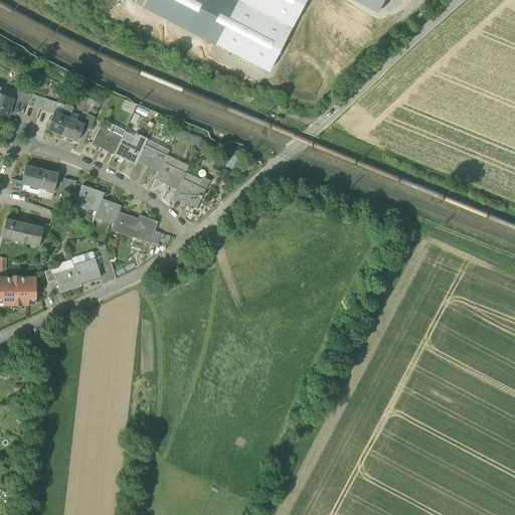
[(236,0),(145,0),(142,7),(213,44),(236,0)]
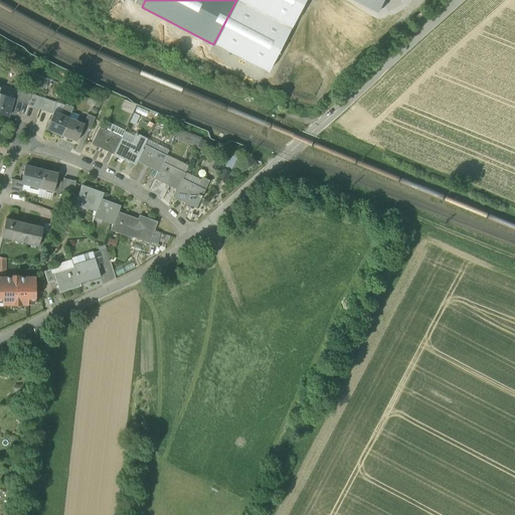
[(304,0),(236,0),(213,44),(268,72),(304,0)]
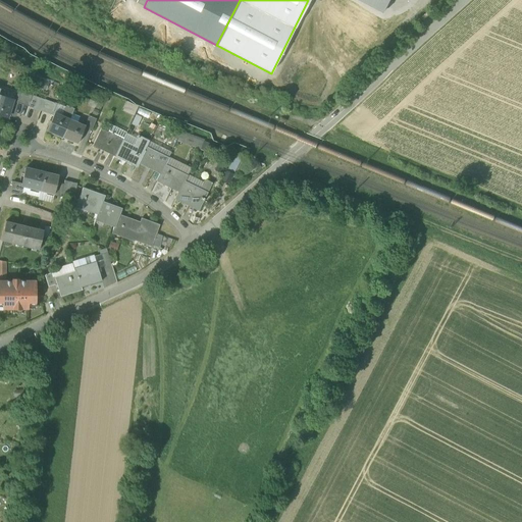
[(361,0),(384,12),(390,0),(361,0)]
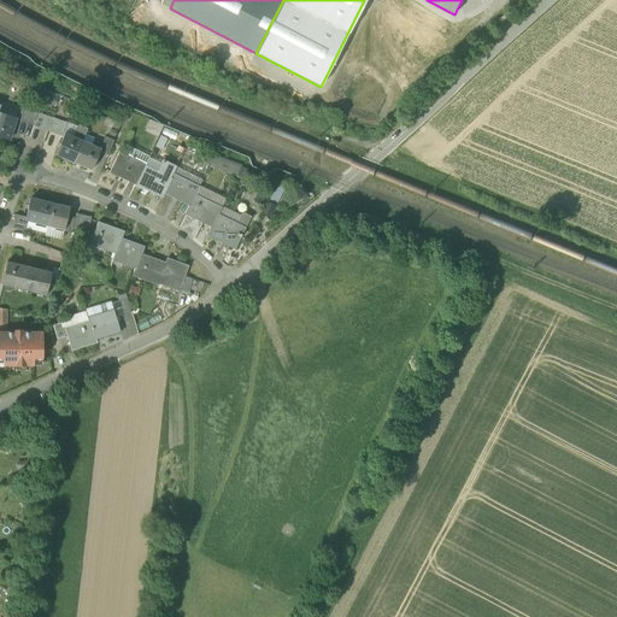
[(54,106),(58,98),(47,93),(43,103),(54,106)]
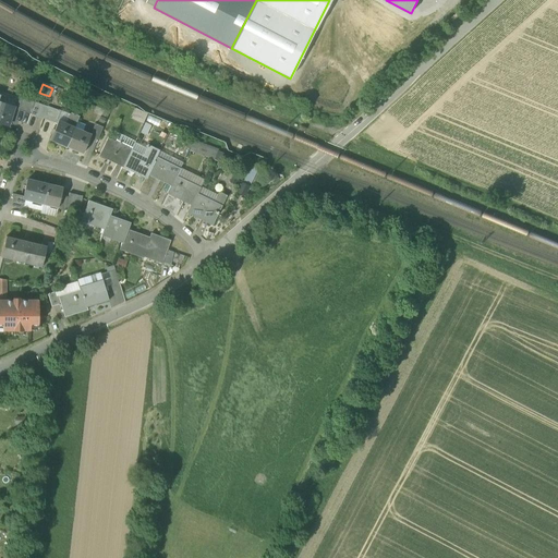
[(59,111),(48,107),(43,105),(41,105),(35,102),(35,104),(34,102),(22,99),(17,110),(31,114),(37,117),(44,119),(55,123),(56,121),(59,111)]
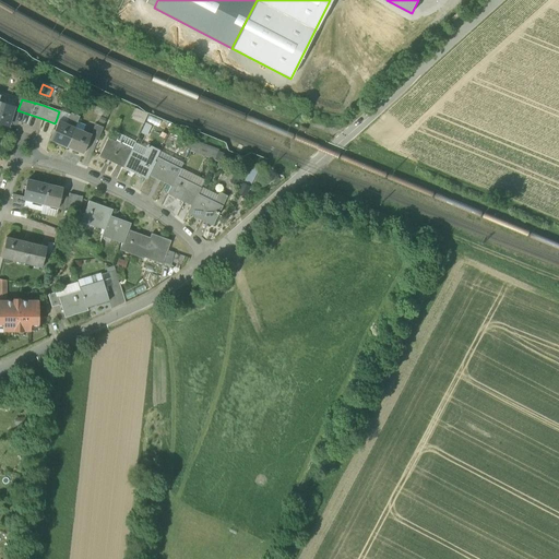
[(0,123),(8,127),(14,107),(0,102),(0,123)]
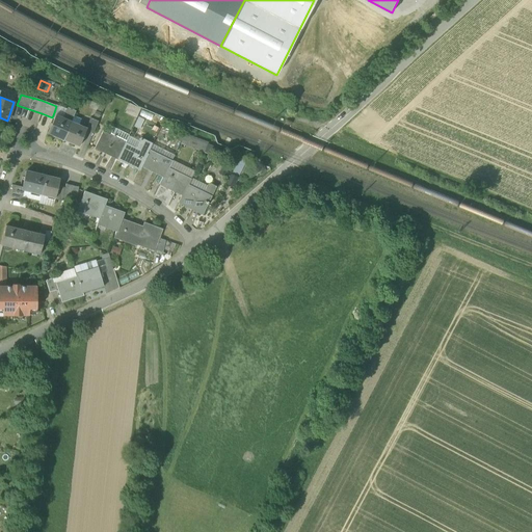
[(53,115),(55,115),(62,118),(67,109),(57,105),(56,106),(53,115)]
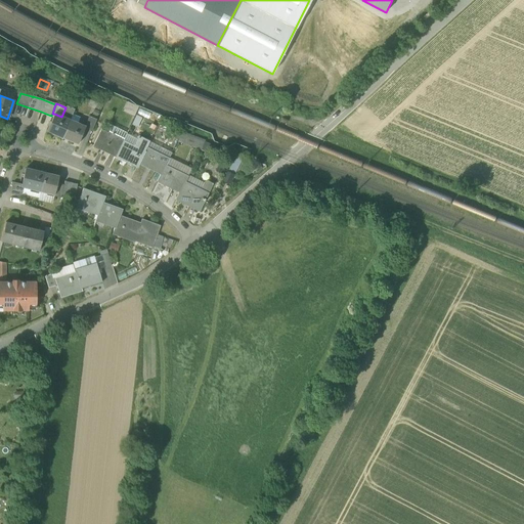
[(134,116),(138,107),(127,103),(122,112),(134,116)]
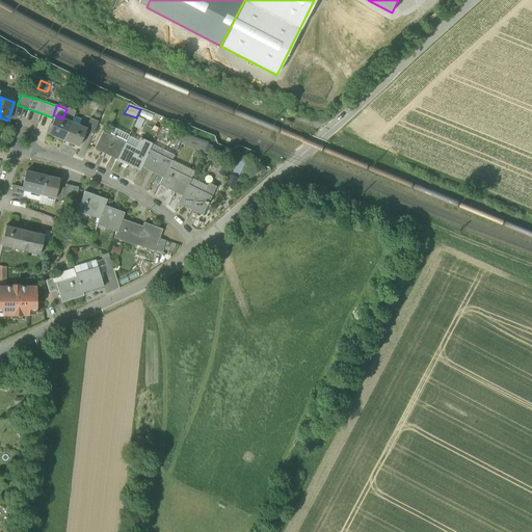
[(48,133),(63,140),(71,123),(74,116),(76,110),(71,108),(65,121),(62,118),(55,115),(54,118),(48,133)]
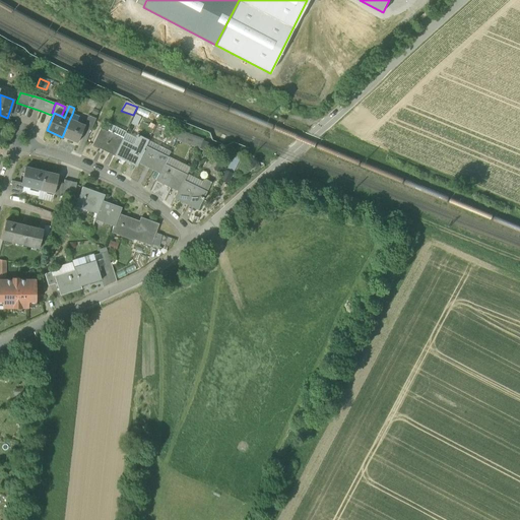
[(79,117),(72,114),(69,120),(77,123),(79,117)]
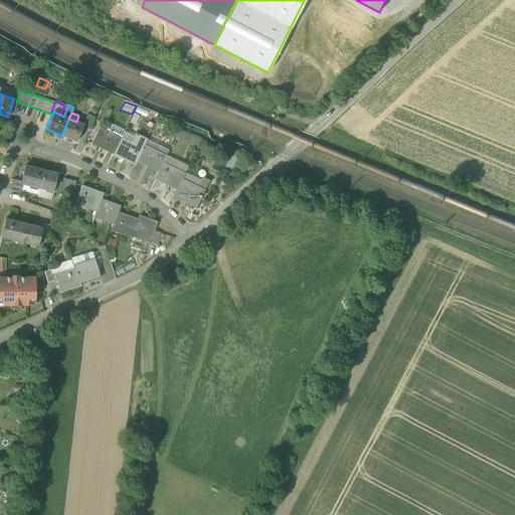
[(81,130),(89,133),(96,118),(88,115),(83,125),(81,130)]
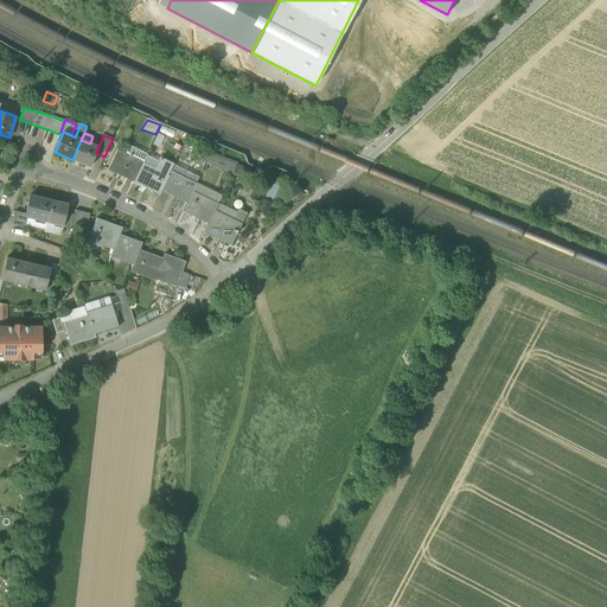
[(164,138),(157,135),(153,144),(159,147),(164,138)]
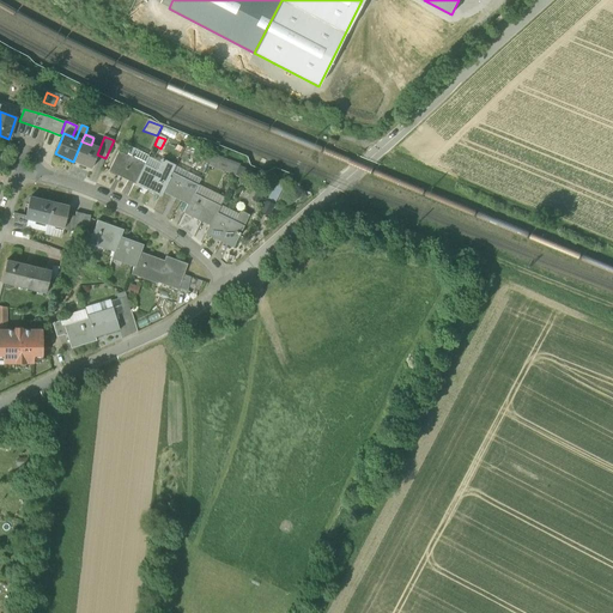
[(91,145),(82,141),(73,162),(91,169),(97,155),(99,149),(91,145)]
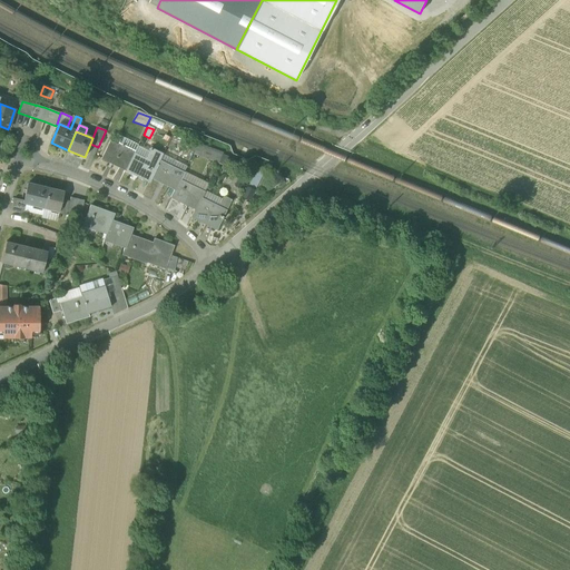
[(101,159),(125,172),(134,153),(137,146),(138,145),(121,137),(118,145),(110,141),(101,159)]
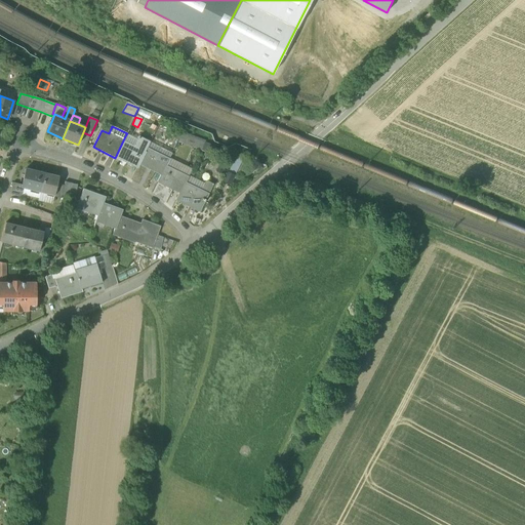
[(205,143),(182,133),(177,142),(201,151),(205,143)]
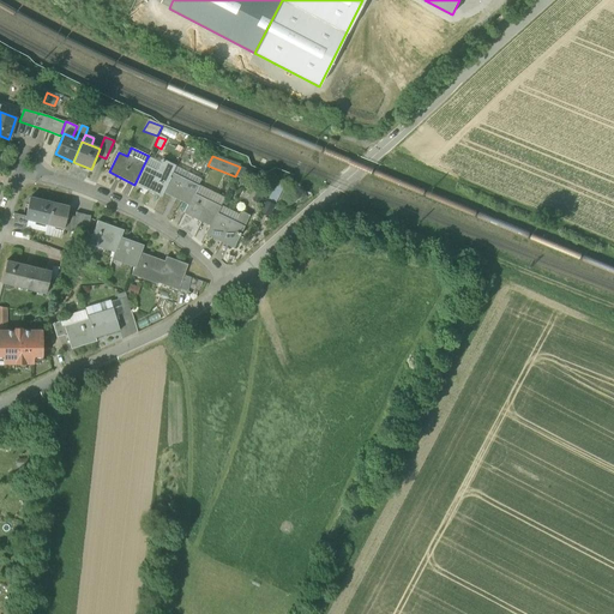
[(161,163),(148,157),(144,164),(157,172),(161,163)]
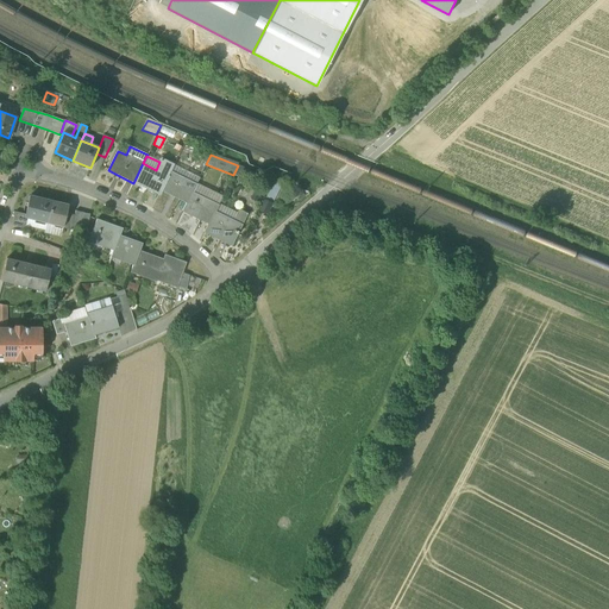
[(159,162),(156,170),(169,176),(171,171),(175,165),(175,164),(162,158),(159,162)]
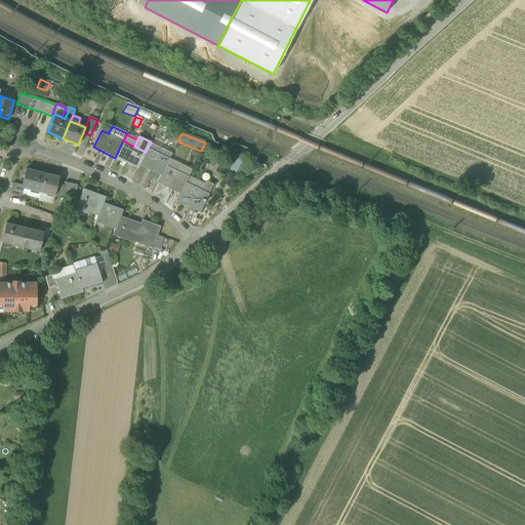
[(139,165),(146,152),(134,147),(123,140),(115,158),(137,168),(139,165)]
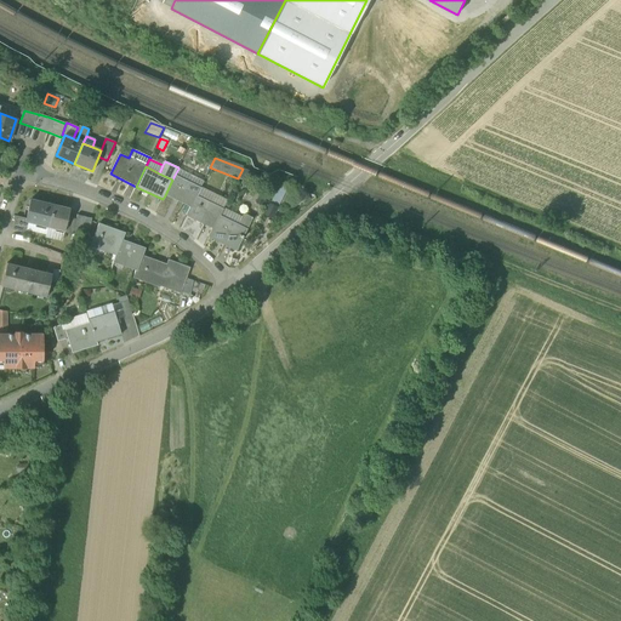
[(204,181),(178,169),(175,175),(200,188),(204,181)]
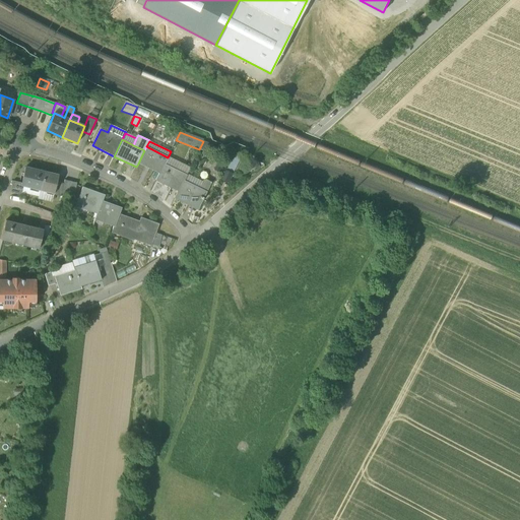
[(138,164),(159,174),(165,165),(168,157),(146,146),(144,150),(138,164)]
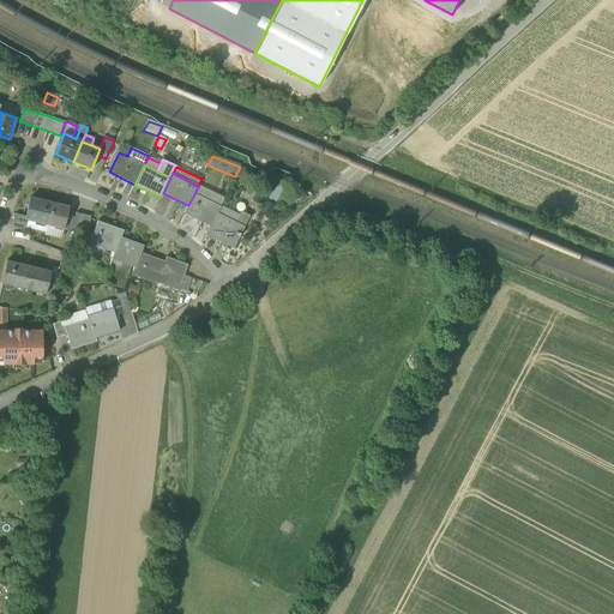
[(224,199),(198,186),(194,194),(221,206),(224,199)]
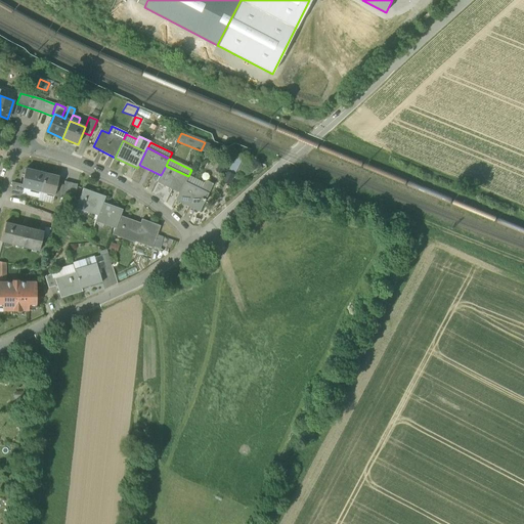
[(226,166),(219,163),(215,171),(221,174),(226,166)]
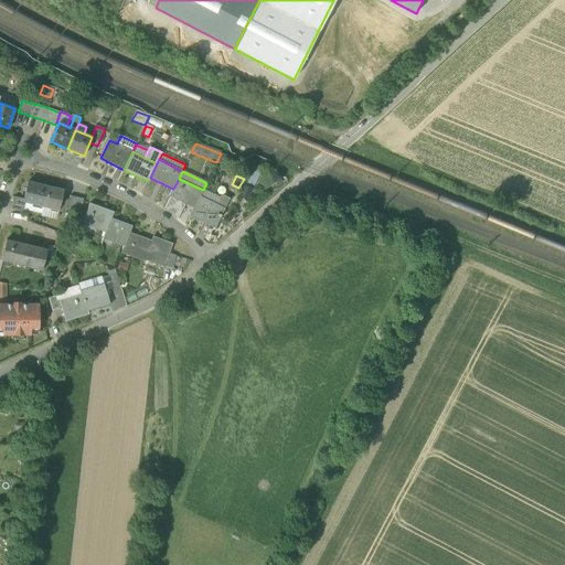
[(284,181),(279,177),(273,182),(277,188),(284,181)]
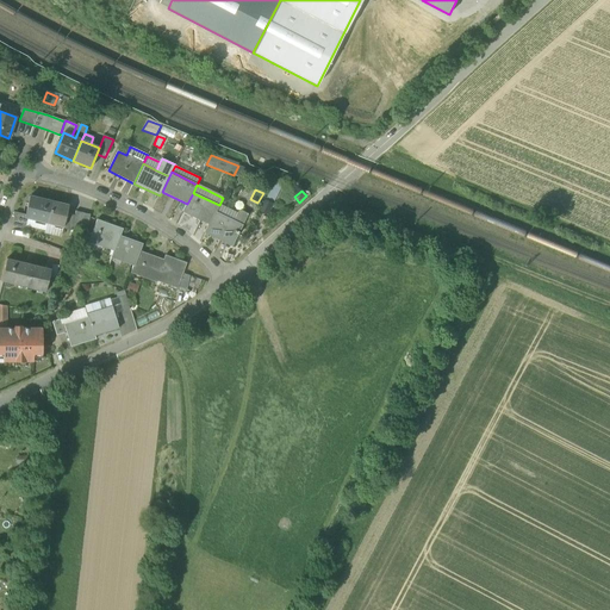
[(184,212),(209,225),(216,212),(218,205),(219,205),(193,193),(187,204),(184,212)]
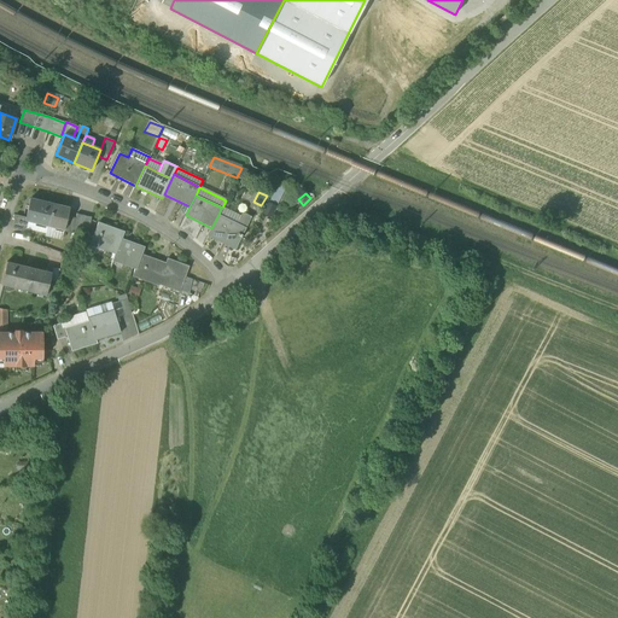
[(28,221),(48,226),(53,204),(31,199),(27,217),(25,221),(28,221)]
